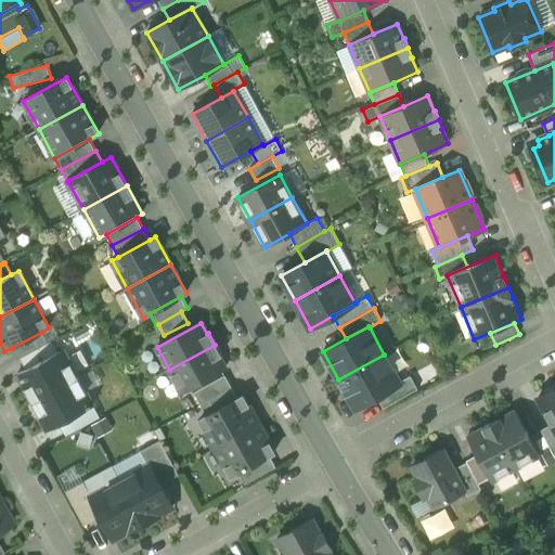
[(17,360),(21,358),(48,343),(42,332),(11,348),(17,360)]
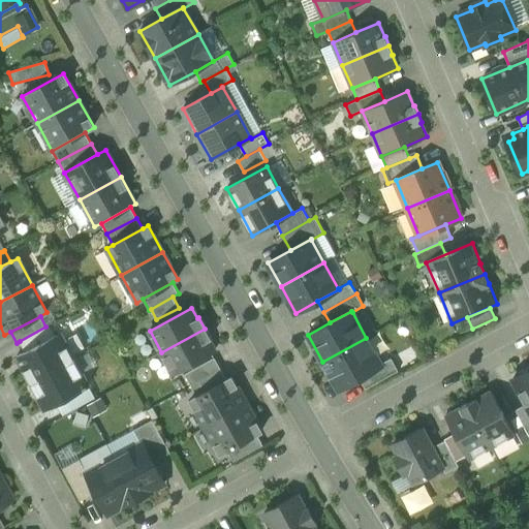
[(50,325),(45,327),(20,341),(26,352),(55,336),(50,325)]
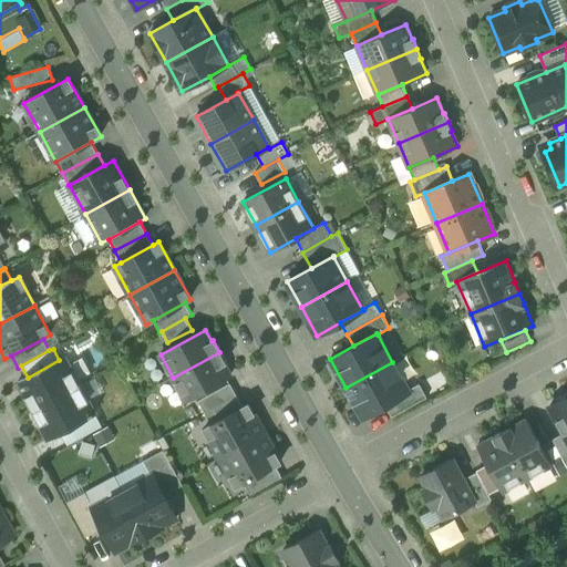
[(226,363),(219,352),(173,378),(186,401),(230,377),(224,364),(226,363)]
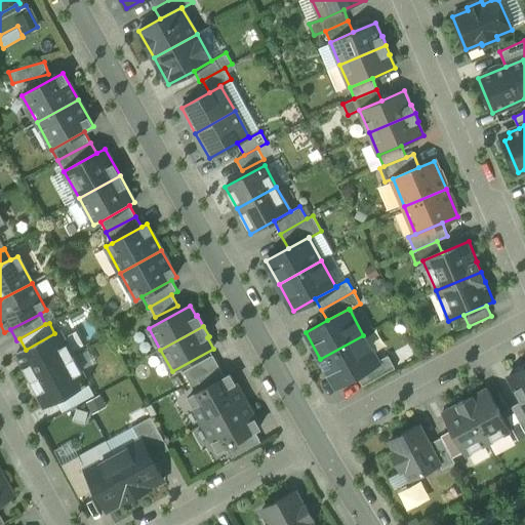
[(16,354),(31,381),(74,358),(59,331),(54,333),(26,350),(16,354)]
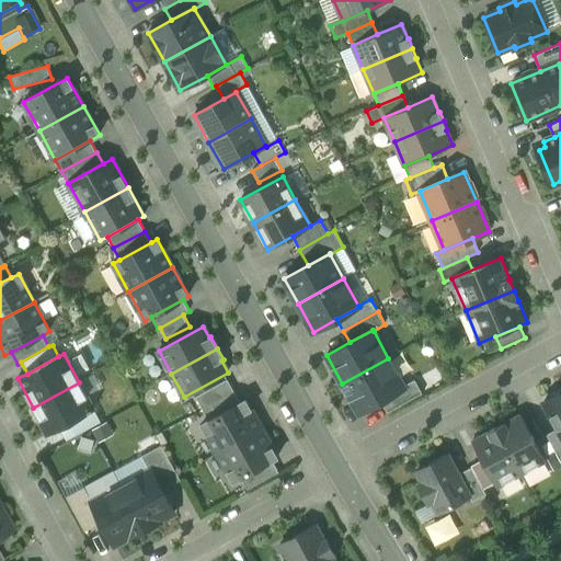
[(403,386),(388,358),(342,384),(358,413),(381,401),(404,388),(403,386)]
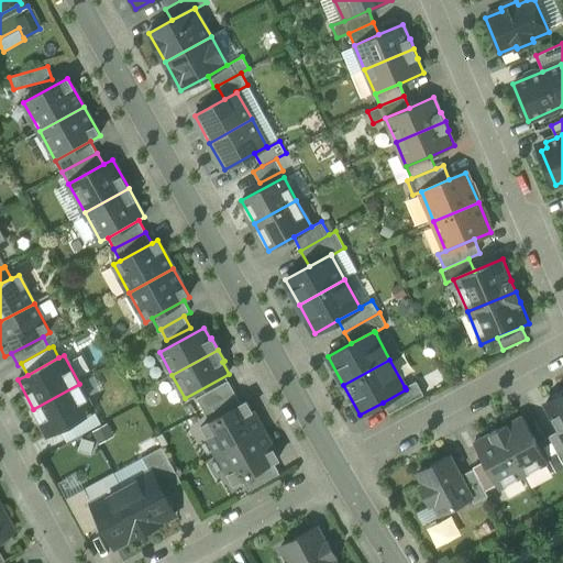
[(197,398),(203,410),(235,393),(229,381),(197,398)]
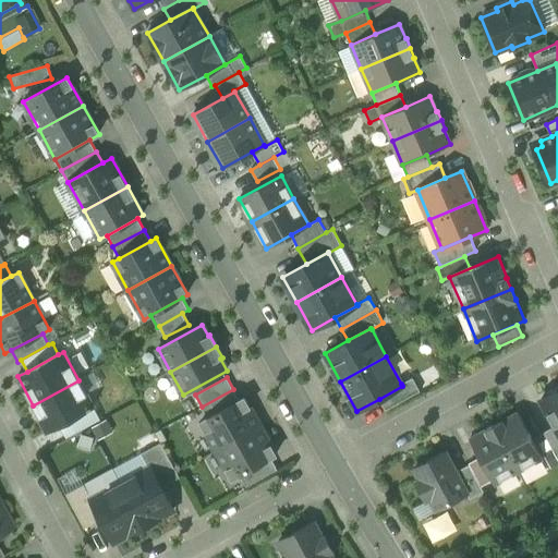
[(379,399),(386,411),(421,391),(413,377),(401,384),(402,386),(379,399)]
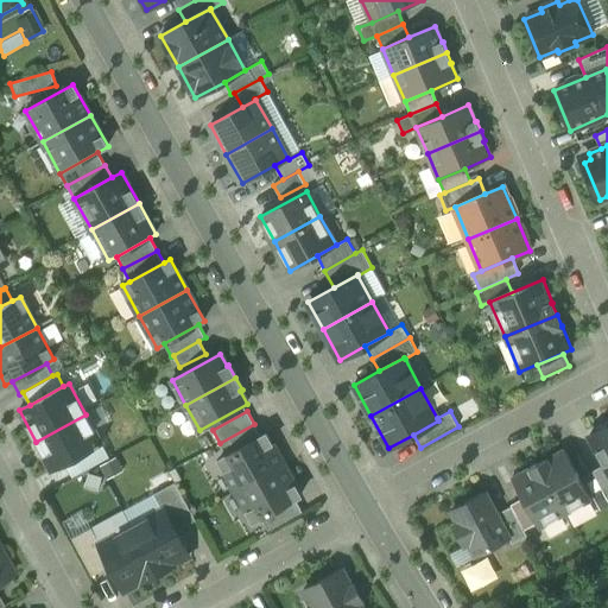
[(102,444),(86,415),(36,442),(52,472),(102,444)]
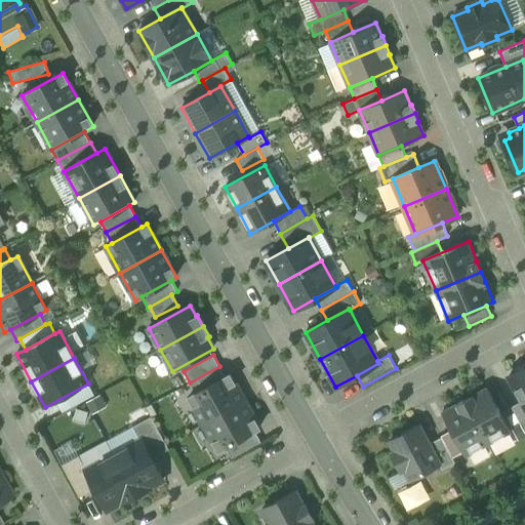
[(225,377),(219,366),(190,382),(196,393),(225,377)]
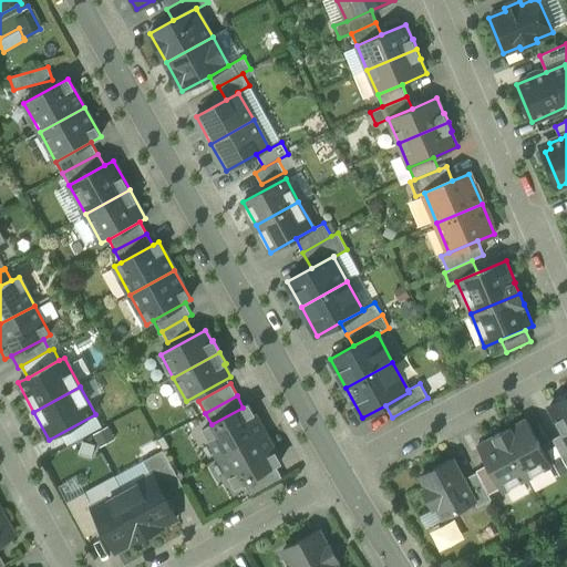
[(564,433),(566,439),(566,397),(549,406),(564,433)]
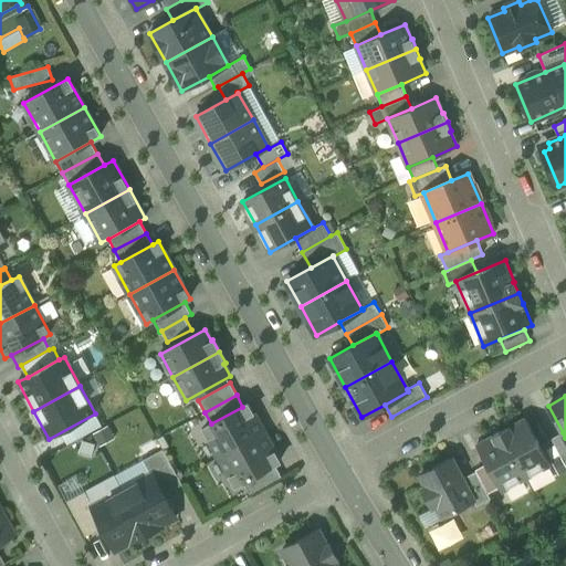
[(203,428),(220,457),(264,432),(248,404),(242,407),(211,423),(203,428)]
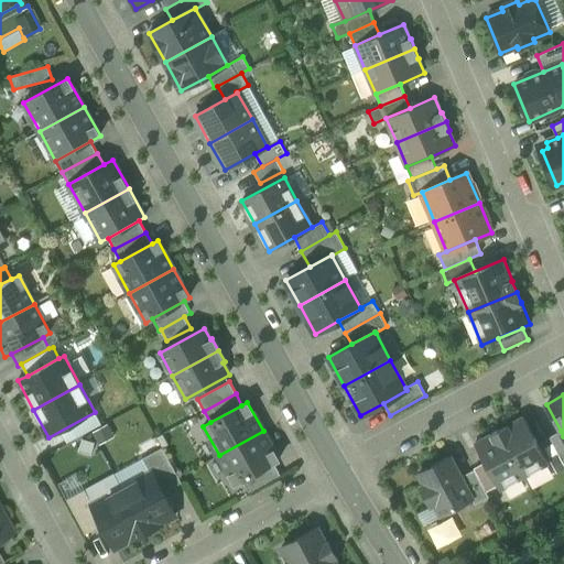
[(523,418),(499,430),(524,477),(549,464),(523,418)]
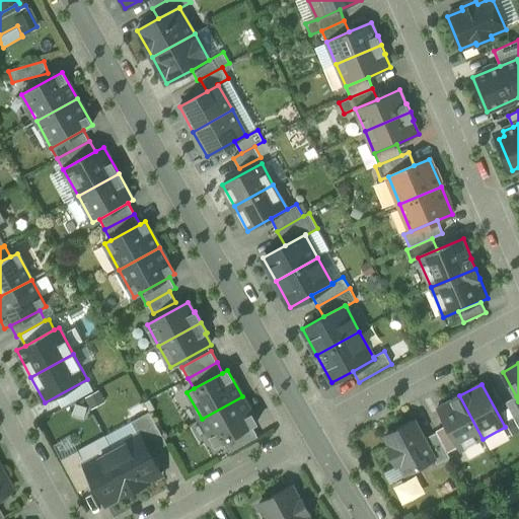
[(461,450),(483,439),(459,395),(437,408),(447,426),(458,447),(460,450),(461,450)]
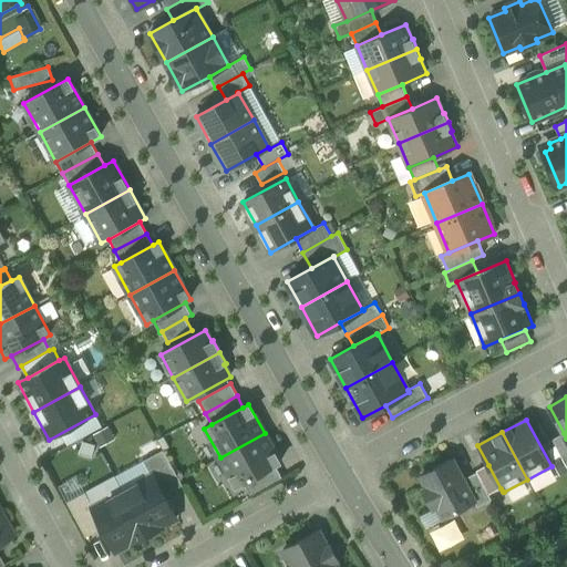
[(280,462),(265,433),(220,457),(236,487),(244,483),(276,465),(280,462)]
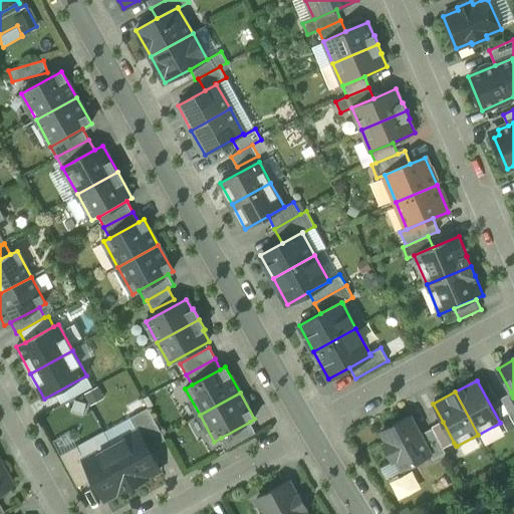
[(501,399),(513,423),(513,398),(511,393),(501,399)]
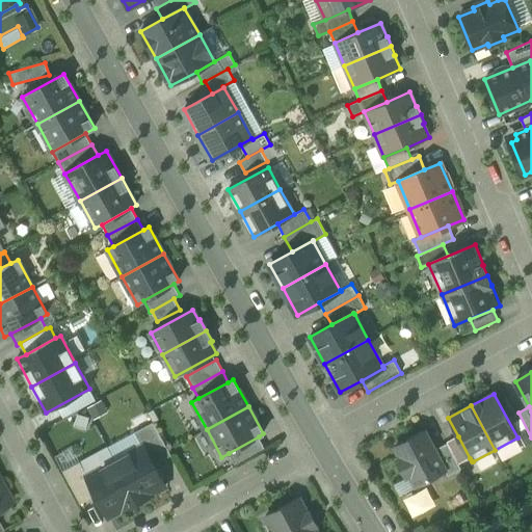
[(143,446),(154,464),(171,455),(154,422),(135,432),(142,447),(143,446)]
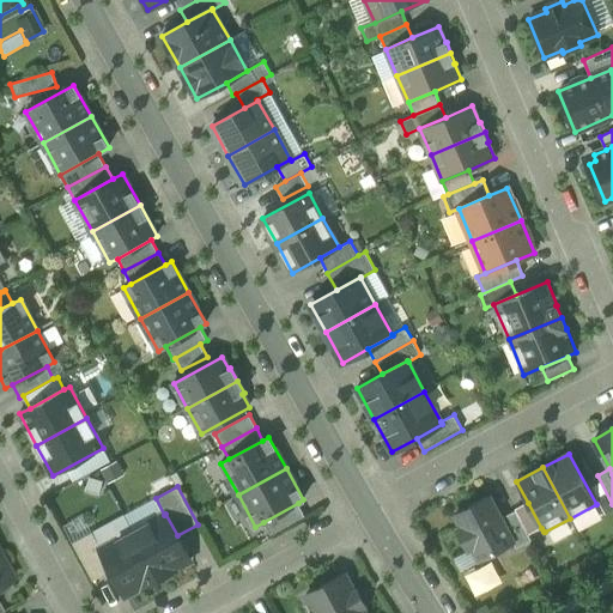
[(473,548),(480,560),(514,542),(501,519),(489,497),(455,515),(462,527),(456,530),(468,551),(473,548)]
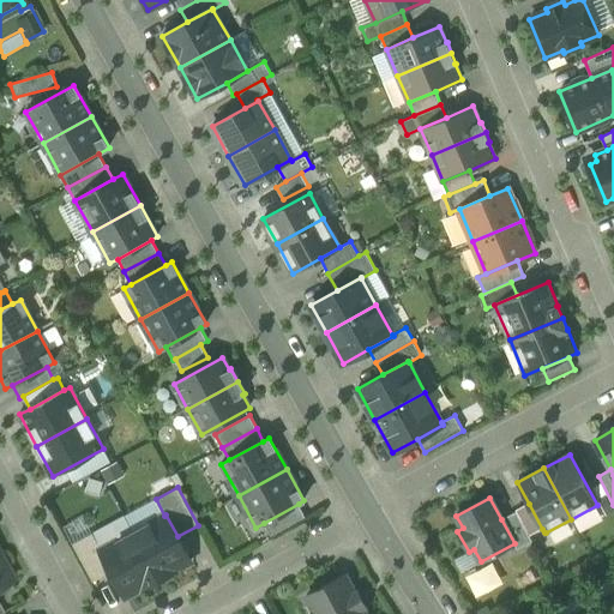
[(264,523),(271,536),(306,517),(299,504),(264,523)]
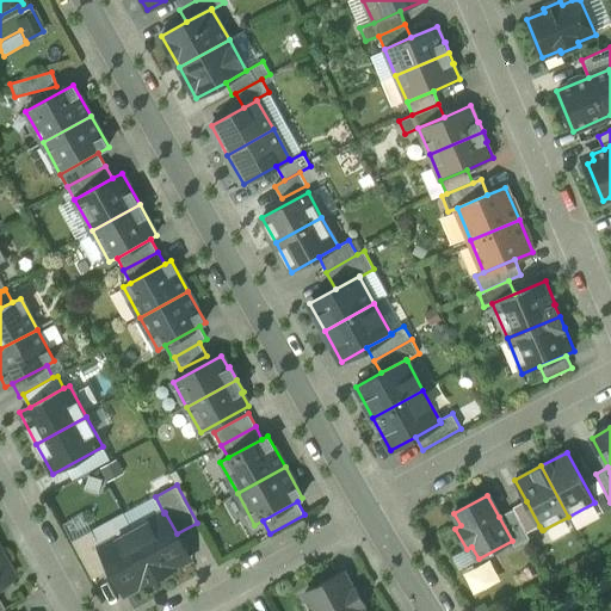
[(513,508),(526,532),(539,526),(526,501),(513,508)]
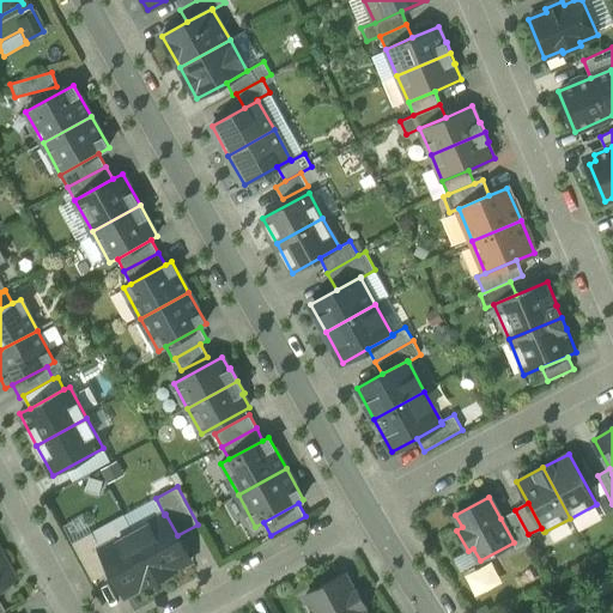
[(514,542),(516,548),(532,540),(528,534),(515,510),(501,519),(514,542)]
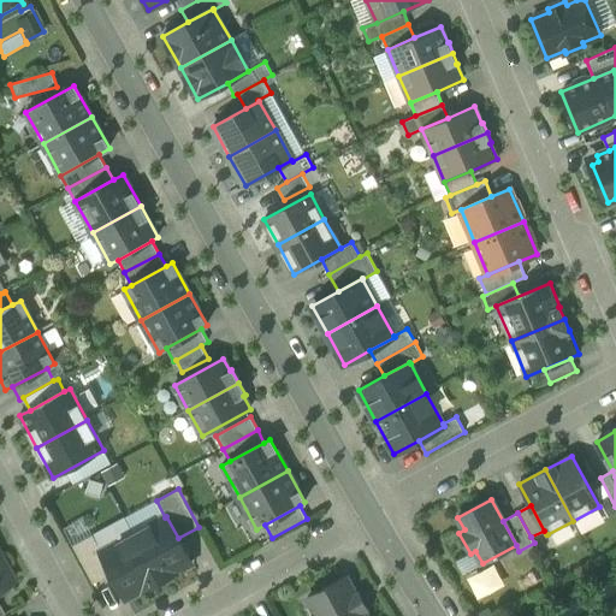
[(165,517),(135,534),(160,580),(191,563),(178,538),(166,516),(165,517)]
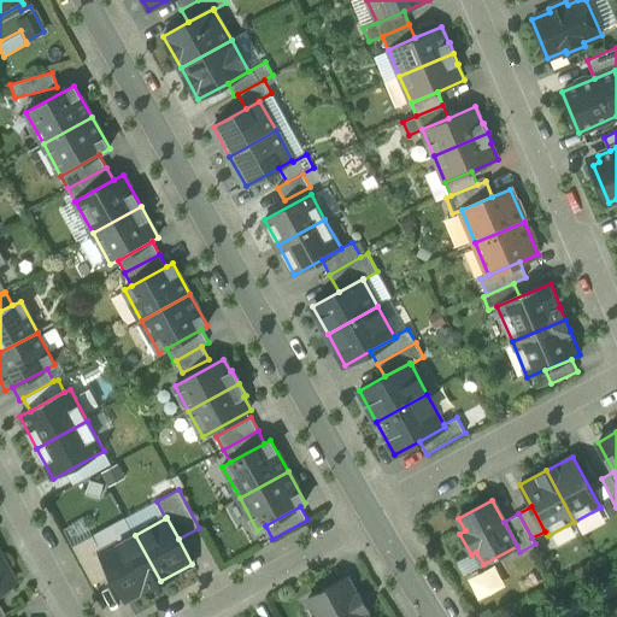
[(574,522),(548,535),(556,547),(581,534),(574,522)]
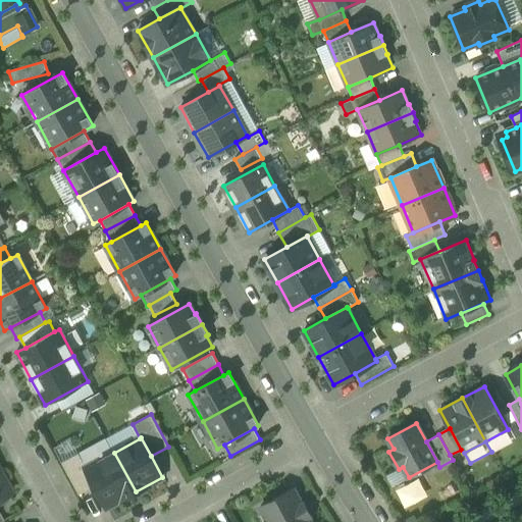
[(61,462),(80,494),(95,486),(86,468),(87,467),(79,453),(61,462)]
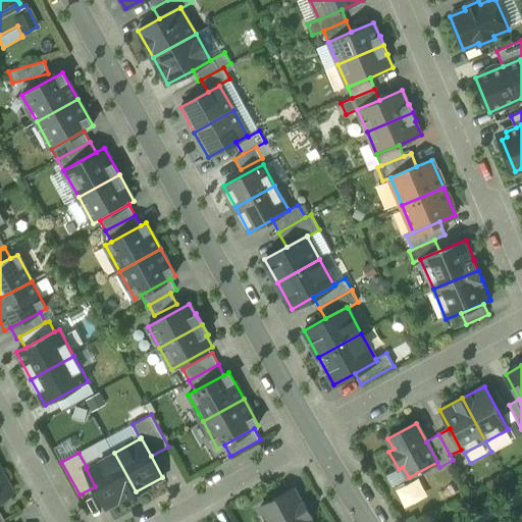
[(107,507),(136,491),(114,453),(87,467),(86,468),(95,486),(107,507)]
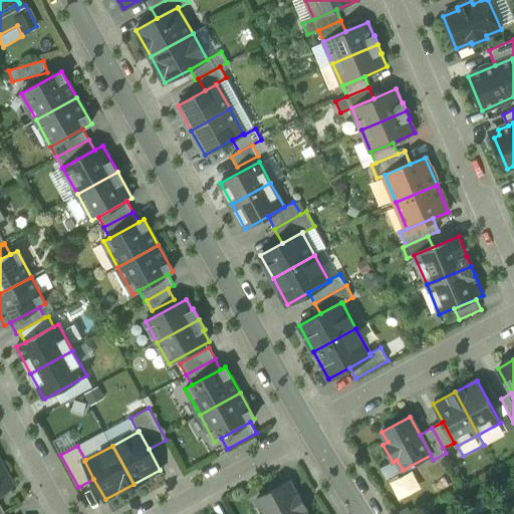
[(388,479),(403,470),(397,460),(393,462),(381,468),(388,479)]
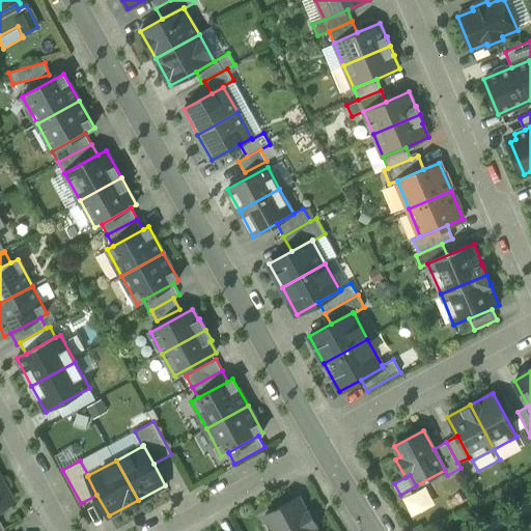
[(0,507),(10,502),(0,482),(0,507)]
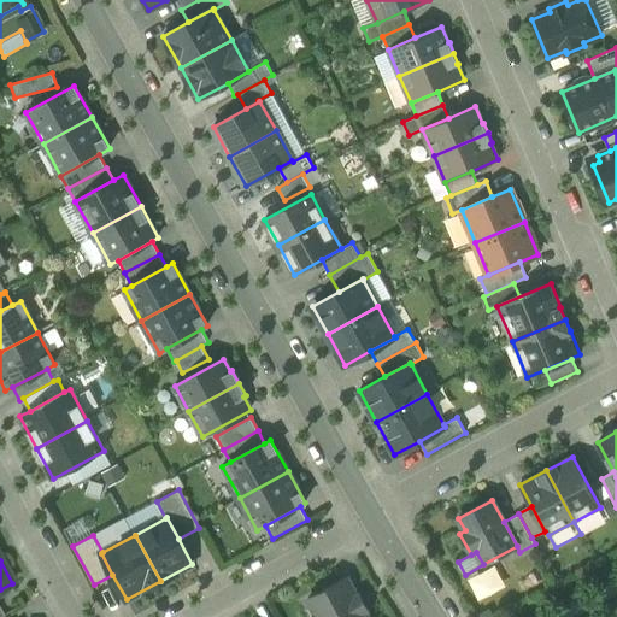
[(368,616),(365,612),(369,611),(359,593),(356,594),(347,579),(309,599),(317,616),(313,616),(368,616)]
